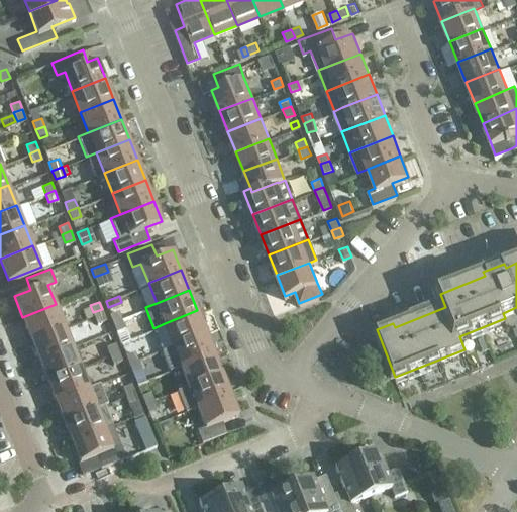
[(56,304),(22,317),(30,337),(64,324),(56,304)]
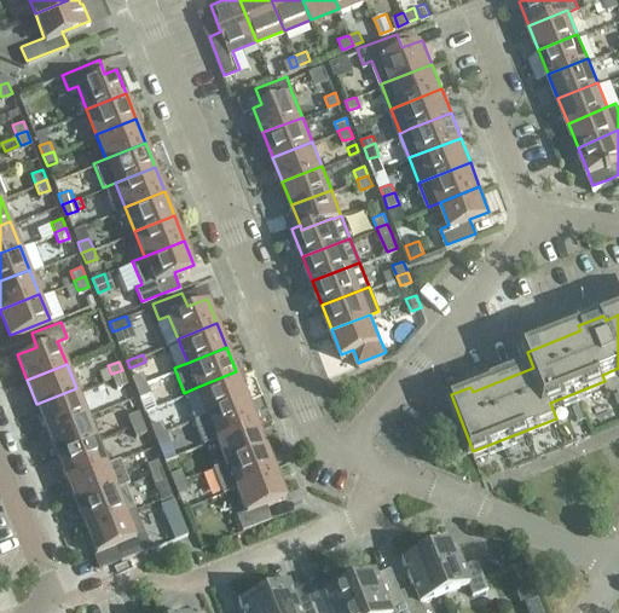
[(111,374),(116,386),(126,382),(122,370),(111,374)]
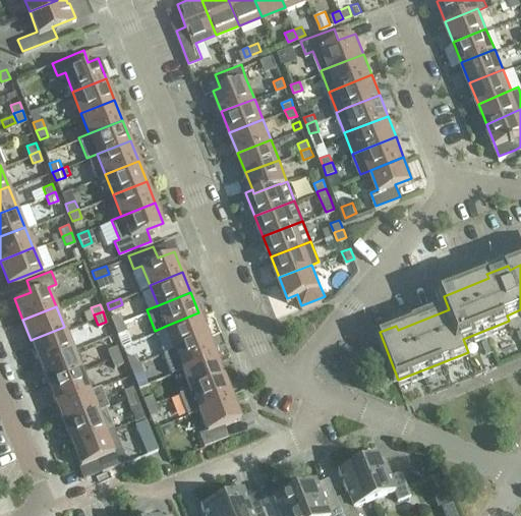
[(112,324),(122,320),(119,312),(110,316),(112,324)]
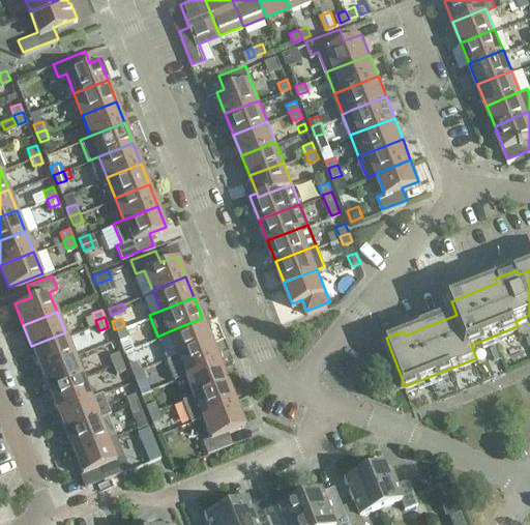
[(169,331),(177,353),(211,340),(202,318),(169,331)]
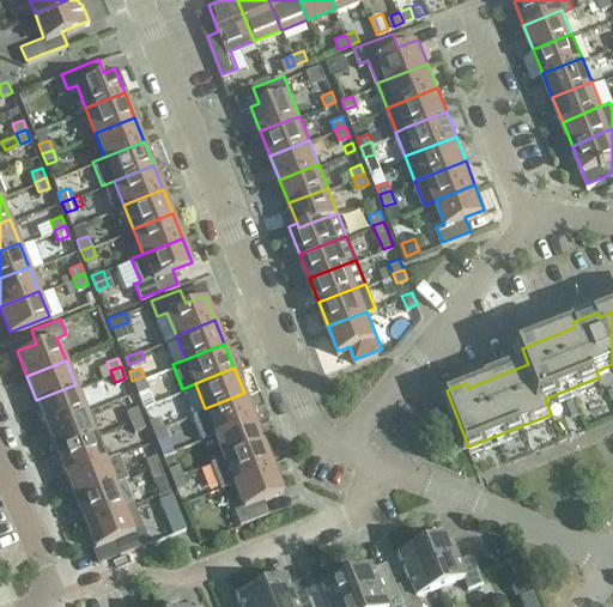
[(132,381),(137,392),(147,388),(144,376),(132,381)]
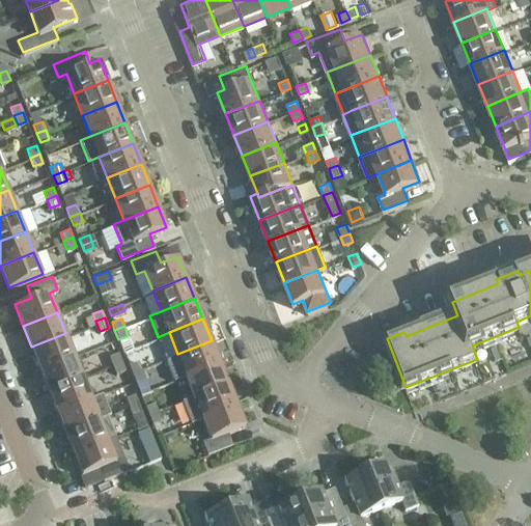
[(65,333),(31,347),(40,367),(74,354),(65,333)]
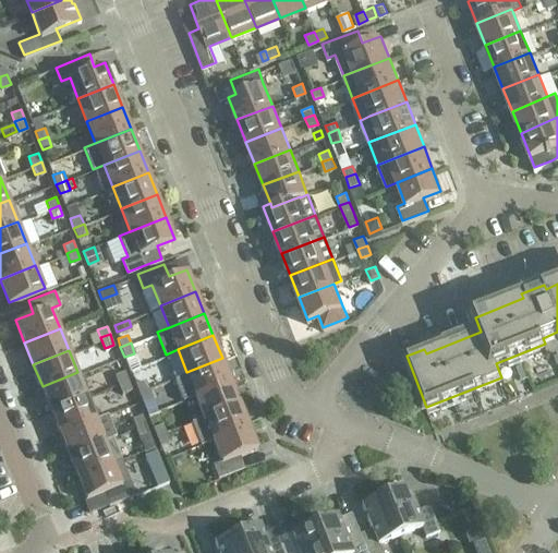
[(222,358),(186,372),(174,376),(183,398),(195,394),(231,380),(222,358)]
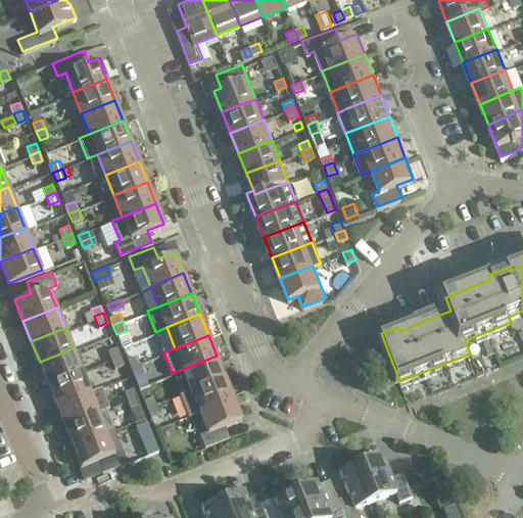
[(110,358),(120,355),(116,346),(107,349),(110,358)]
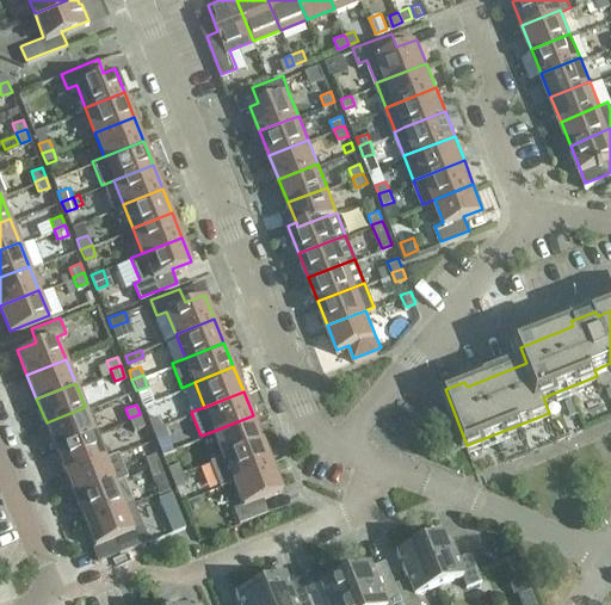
[(85,407),(47,423),(56,448),(94,432),(85,407)]
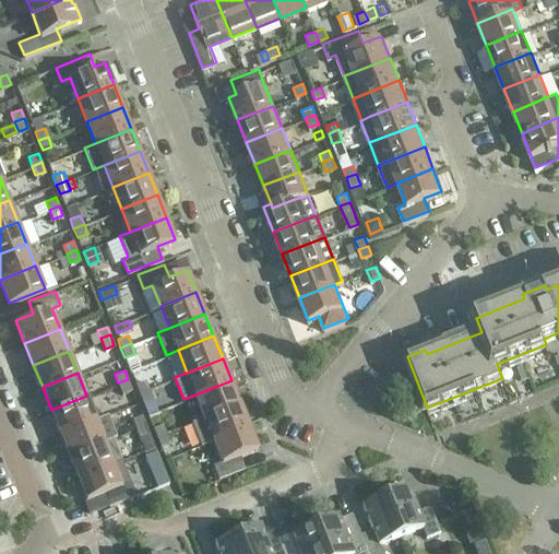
[(118,382),(121,391),(132,389),(128,379),(118,382)]
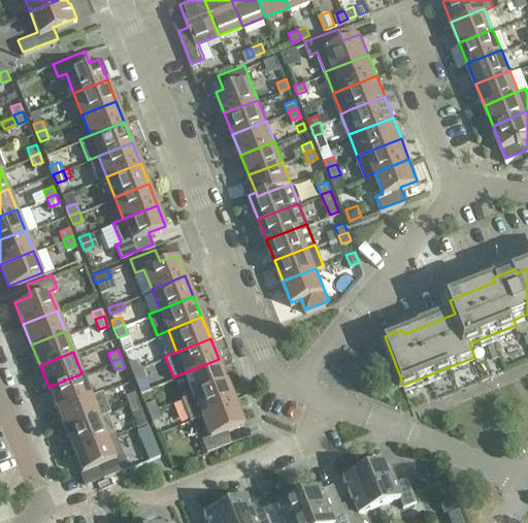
[(131,369),(140,366),(137,358),(128,361),(131,369)]
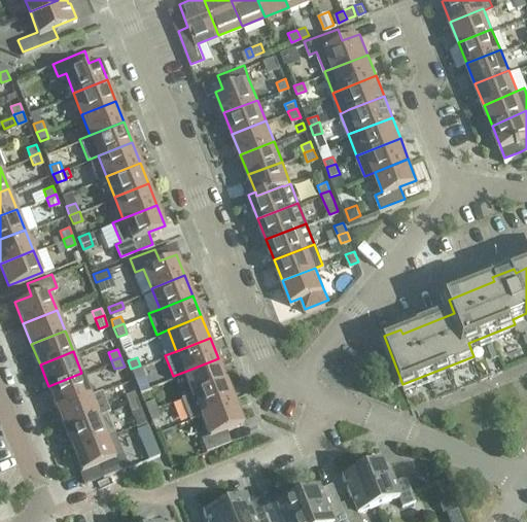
[(218,358),(184,372),(192,392),(226,379),(218,358)]
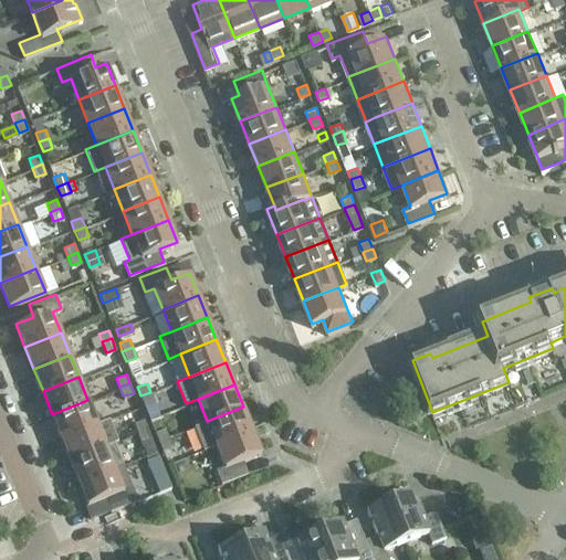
[(140,395),(144,405),(154,402),(150,392),(140,395)]
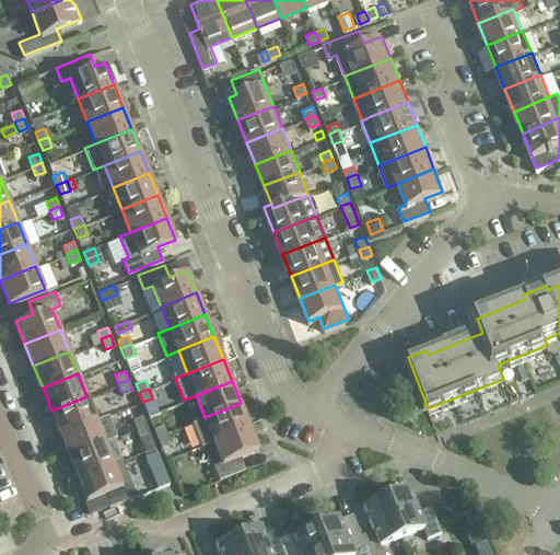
[(86,396),(51,411),(60,432),(95,418),(86,396)]
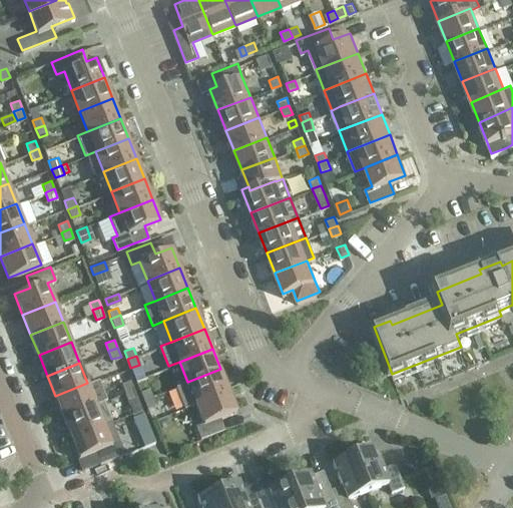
[(220,369),(187,382),(177,386),(185,407),(195,403),(228,390),(220,369)]
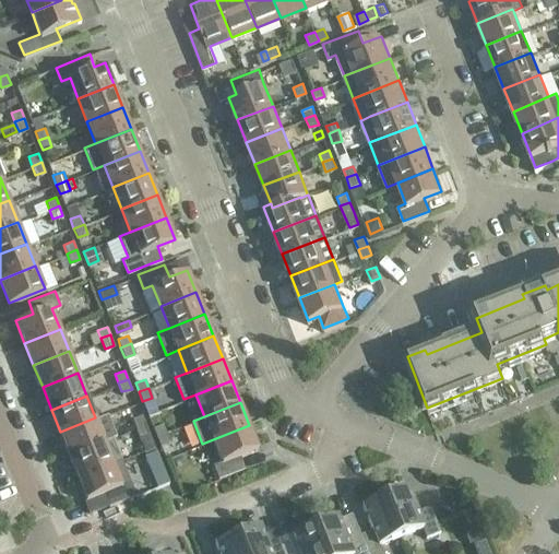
[(95,417),(60,432),(69,454),(104,439),(113,436),(116,435),(107,412),(95,417)]
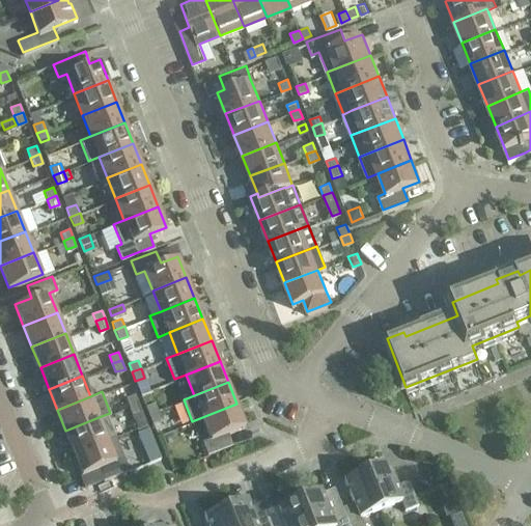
[(129,406),(138,402),(135,393),(126,396),(129,406)]
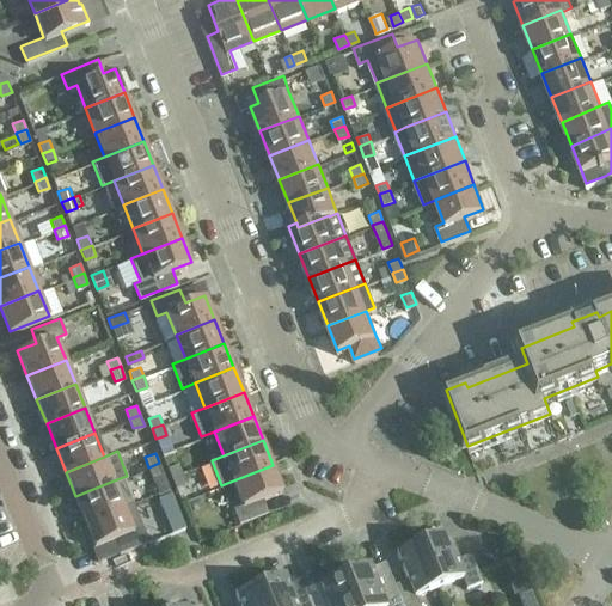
[(148,467),(152,477),(163,473),(159,463),(148,467)]
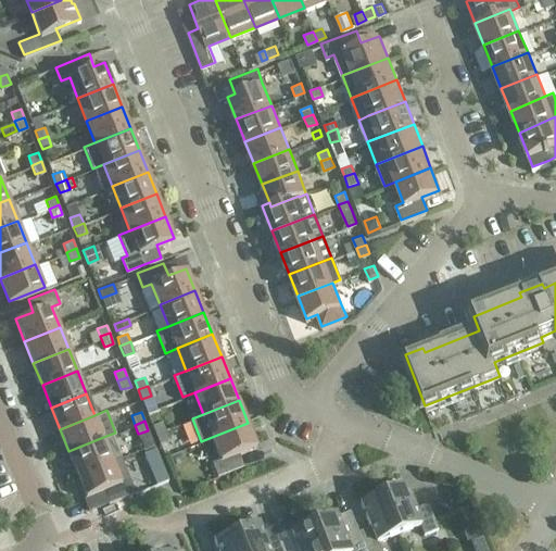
[(155,434),(165,429),(162,421),(152,424),(155,434)]
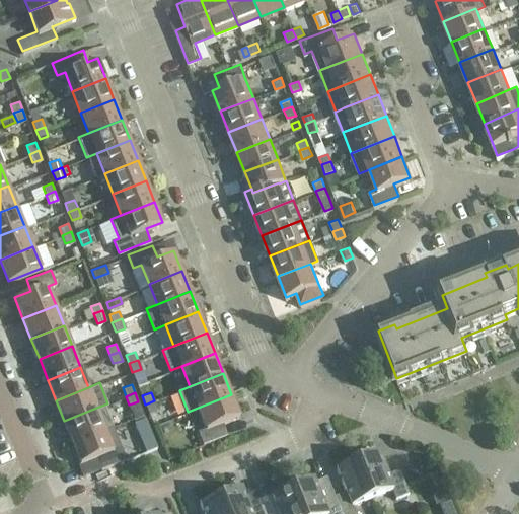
[(231,394),(198,408),(206,427),(198,430),(203,442),(227,433),(222,421),(239,415),(231,394)]
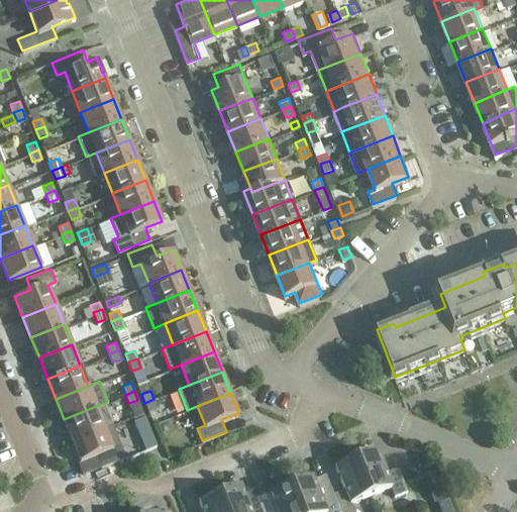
[(144,403),(148,411),(157,408),(153,399),(144,403)]
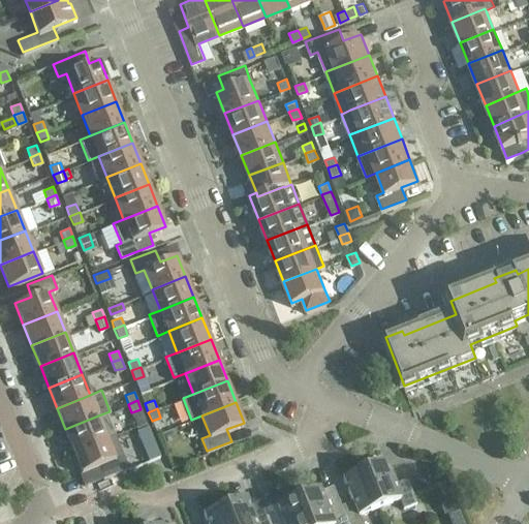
[(98,415),(65,429),(73,450),(107,436),(115,433),(106,412),(98,415)]
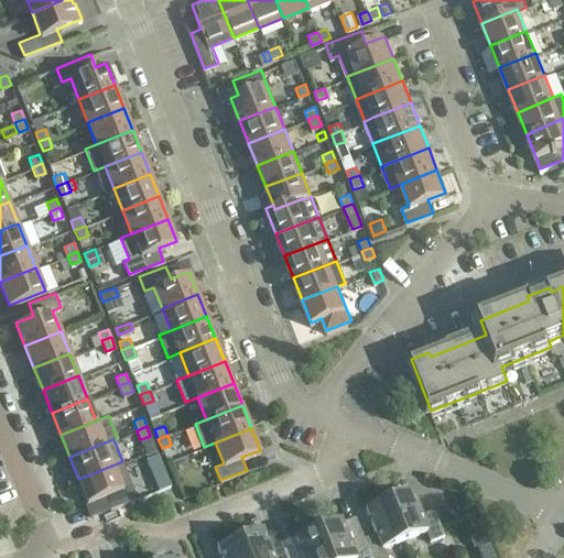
[(156,452),(147,457),(150,467),(162,462),(158,452),(156,452)]
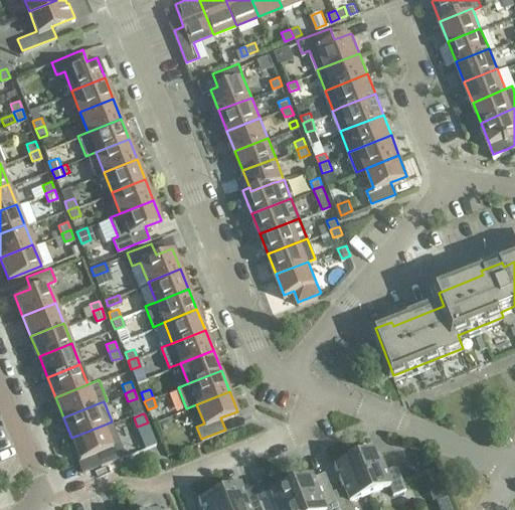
[(105,425),(71,438),(79,459),(96,452),(101,464),(125,454),(120,441),(112,421),(105,425)]
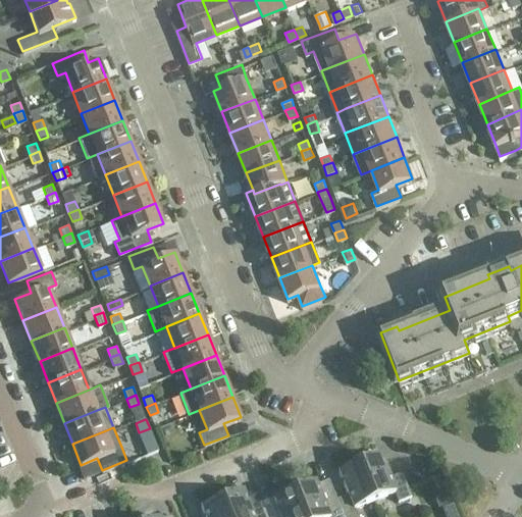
[(372,452),(358,458),(374,498),(394,489),(398,500),(411,494),(401,470),(389,475),(380,452),(373,455),(372,452)]
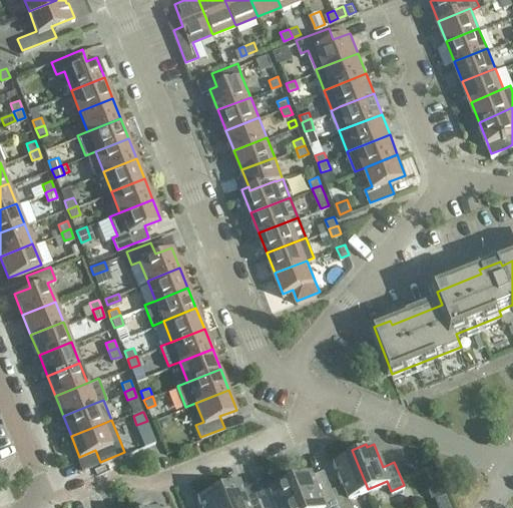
[(330,488),(337,507),(352,507),(348,497),(368,489),(352,450),(338,456),(339,458),(332,461),(341,483),(330,488)]
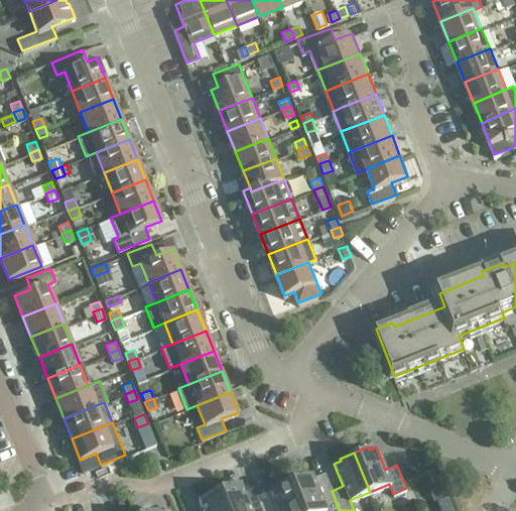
[(303,473),(289,479),(301,510),(323,510),(325,510),(339,510),(332,491),(328,482),(323,484),(318,475),(312,478),(310,473),(304,476),(303,473)]
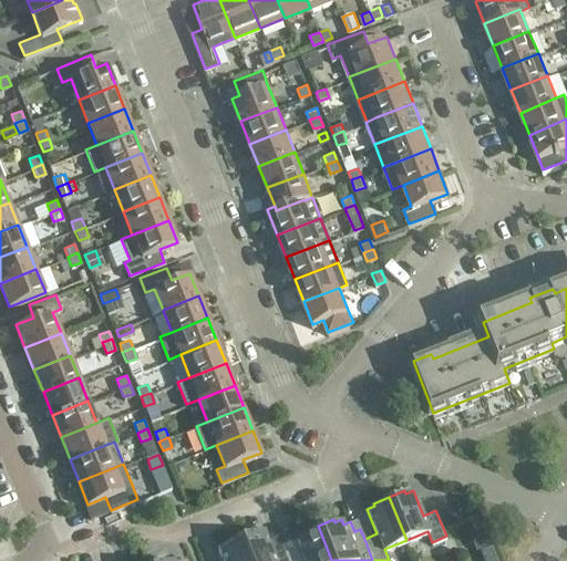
[(480,522),(467,527),(474,543),(486,538),(480,522)]
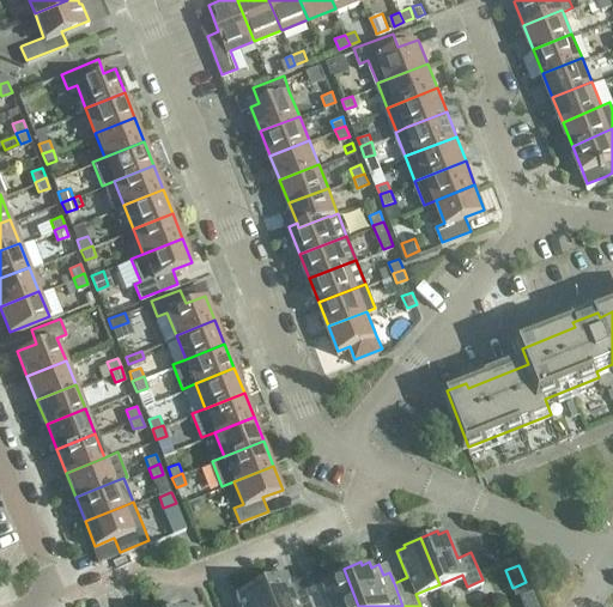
[(358,606),(344,569),(327,575),(328,578),(320,582),(329,606),(358,606)]
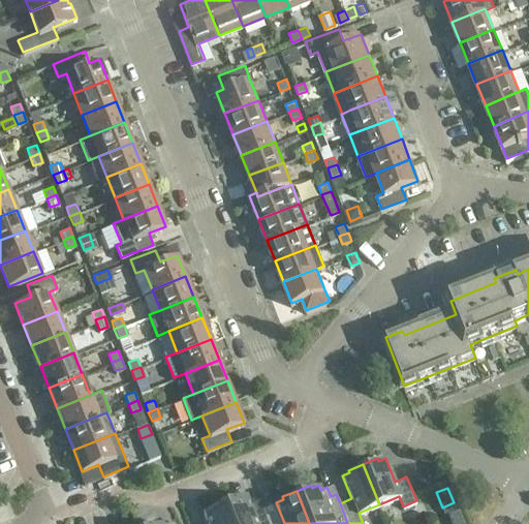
[(238,495),(223,501),(232,523),(272,523),(266,506),(252,512),(246,495),(239,497),(238,495)]
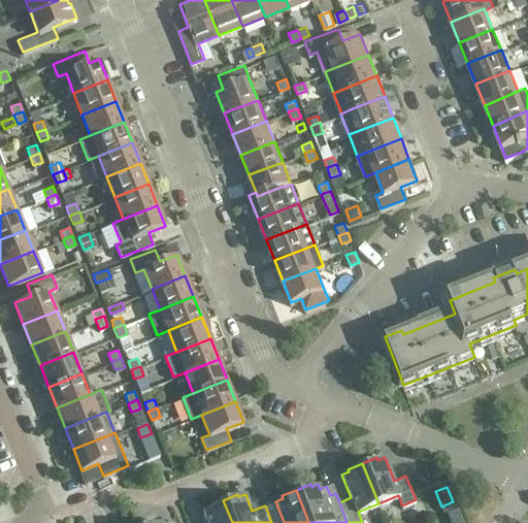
[(207,522),(232,522),(223,500),(223,499),(208,505),(209,508),(202,511),(207,522)]
